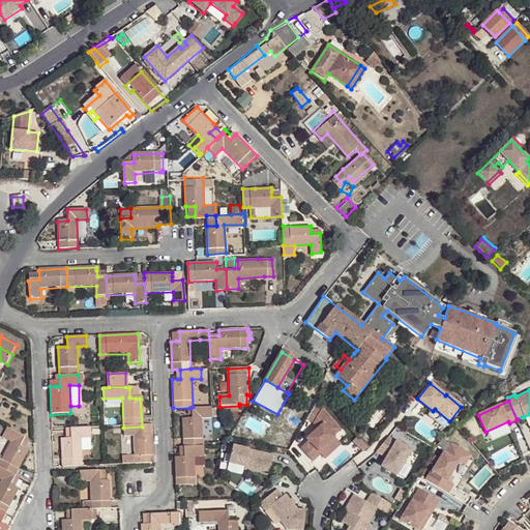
[(211,407),(193,407),(193,414),(193,418),(183,419),(184,447),(204,446),(203,419),(212,419),(211,407)]
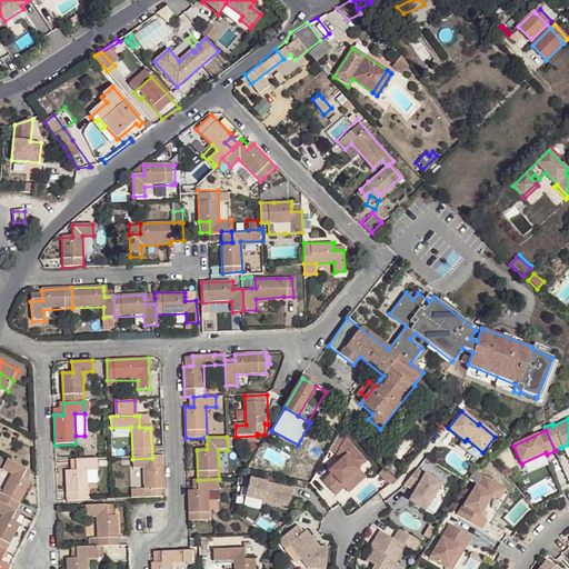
[(366,460),(345,438),(337,455),(341,459),(329,471),(331,472),(323,480),(336,495),(345,486),(342,483),(359,468),(358,467),(366,460)]
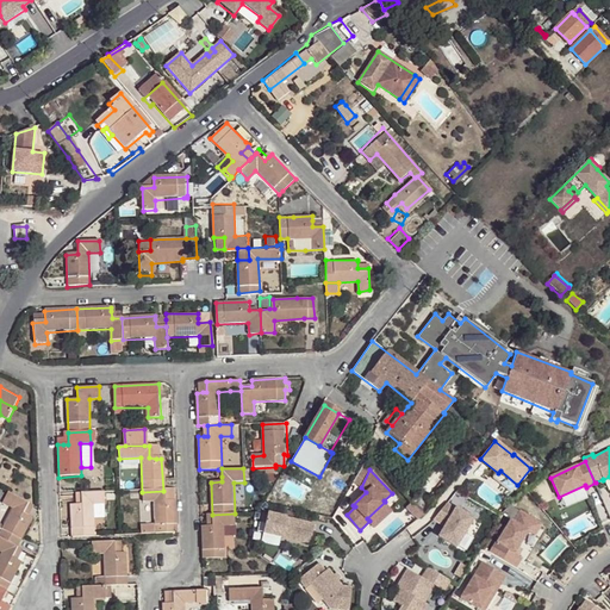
[(165,502),(163,491),(142,492),(142,503),(154,503),(155,534),(176,533),(174,500),(165,502)]
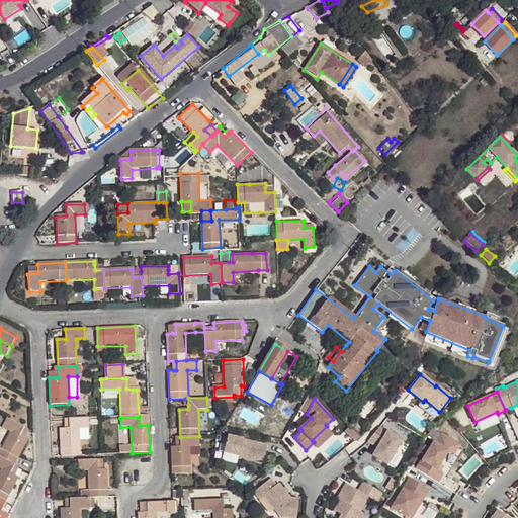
[(0,453),(0,455),(16,464),(29,441),(24,439),(21,437),(26,428),(9,419),(3,428),(11,433),(0,453)]
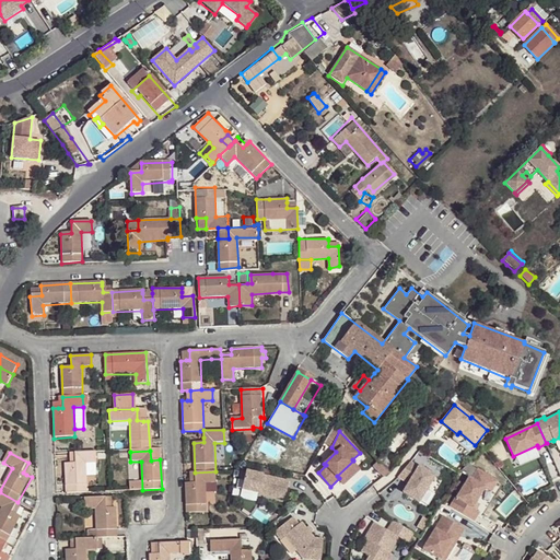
[(77,464),(72,464),(66,465),(66,494),(88,493),(85,463),(95,463),(95,453),(77,453),(77,464)]
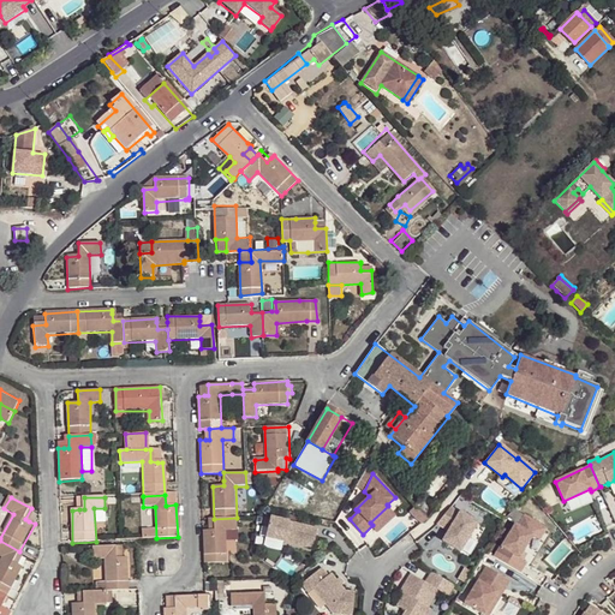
[(423,499),(416,505),(428,518),(435,511),(423,499)]
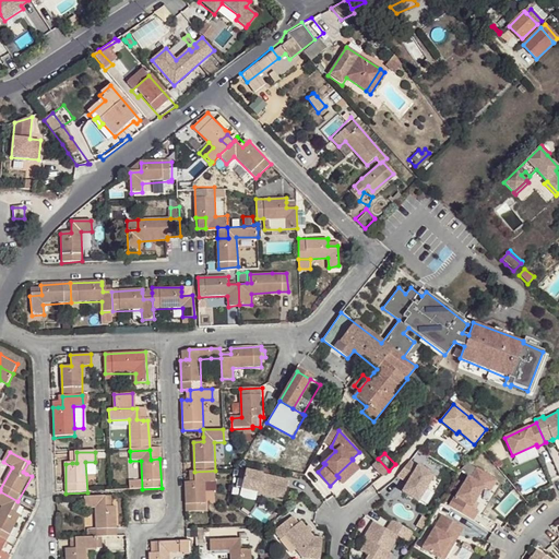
[(383,476),(389,471),(378,459),(372,464),(383,476)]
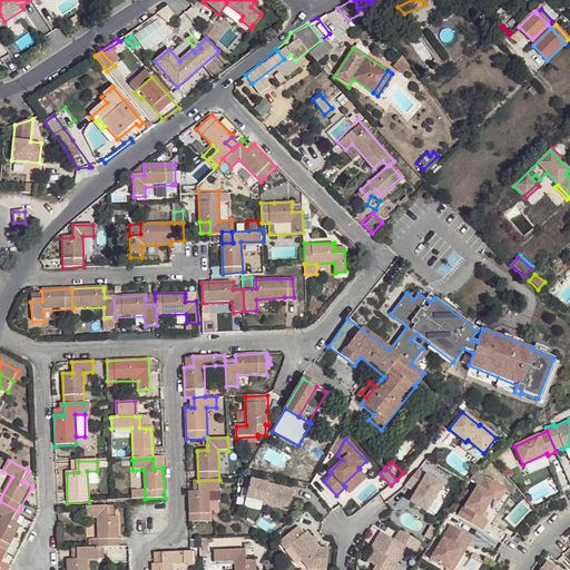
[(365,475),(360,469),(343,484),(345,487),(350,491),(365,475)]
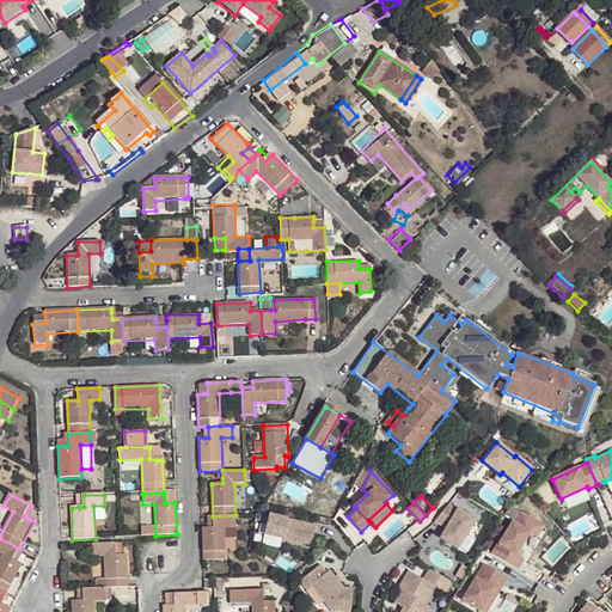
[(450,505),(435,521),(447,528),(442,537),(459,546),(475,520),(450,505)]
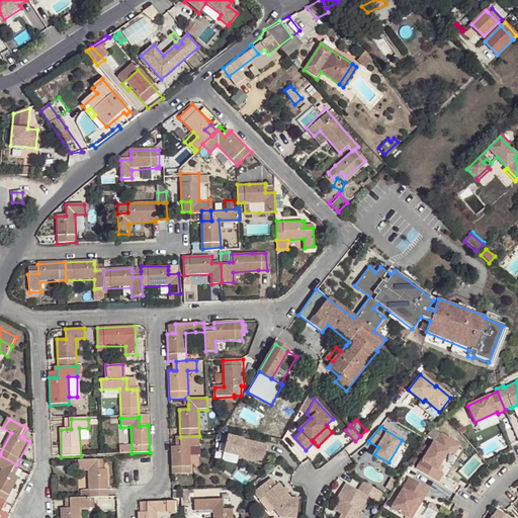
[(21,437),(24,439),(29,430),(26,428),(21,437)]
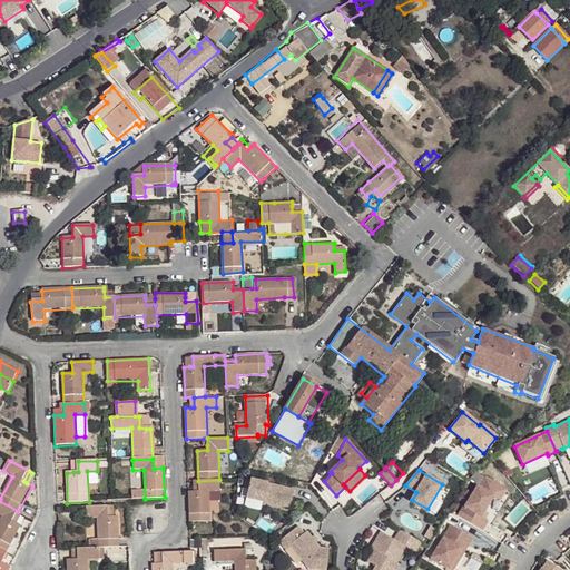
[(464,507),(458,517),(482,531),(489,521),(485,520),(481,518),(484,511),(493,497),(500,485),(487,478),(480,488),(478,487),(465,507),(464,507)]
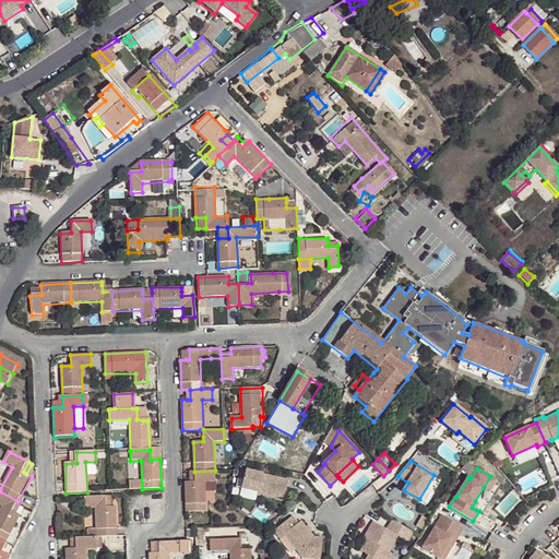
[(262,474),(246,470),(241,488),(257,491),(284,498),(288,479),(268,475),(268,477),(262,476),(262,474)]
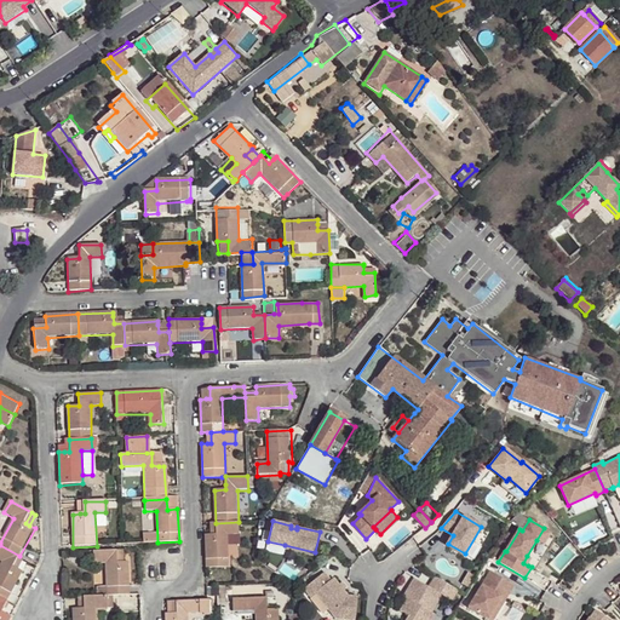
[(239,535),(239,522),(216,523),(216,534),(212,534),(204,534),(206,567),(229,567),(228,535),(239,535)]
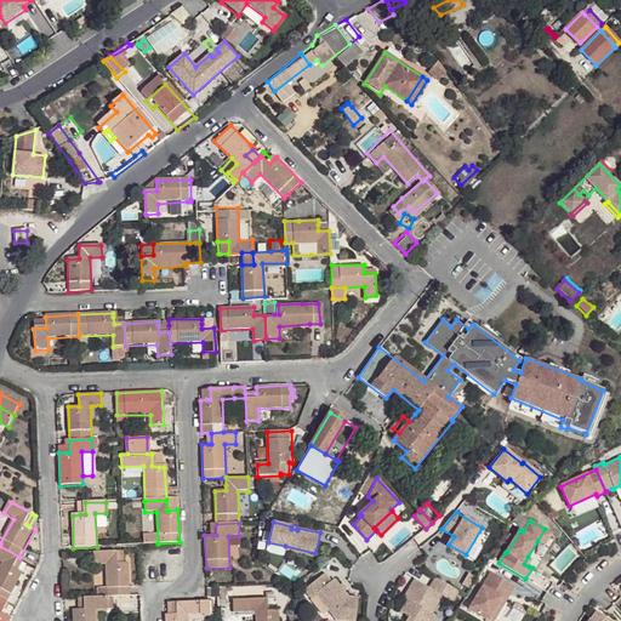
[(552,534),(545,529),(537,541),(545,545),(552,534)]
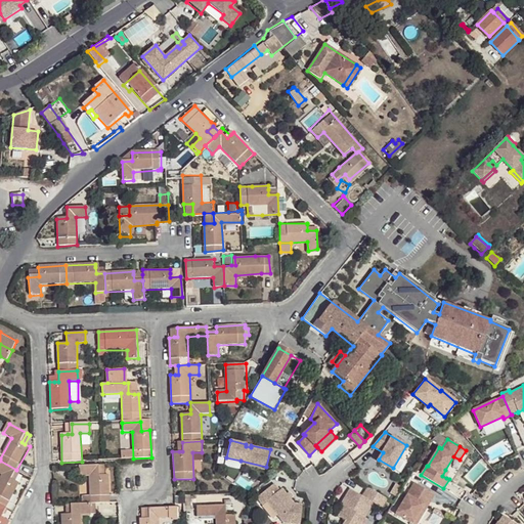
[(241,461),(226,457),(224,466),(239,469),(241,461)]
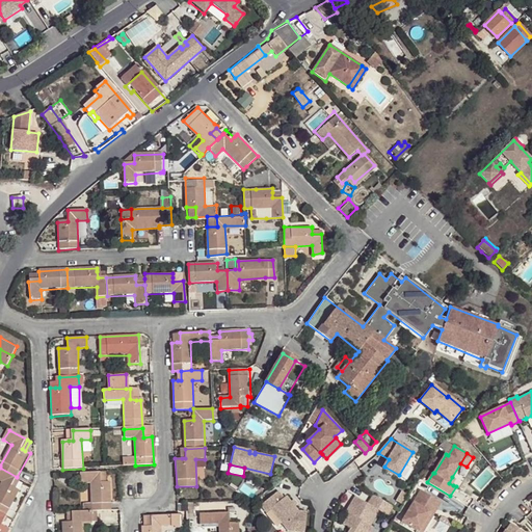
[(12,486),(17,477),(0,468),(0,480),(3,482),(0,487),(0,511),(6,515),(21,490),(17,488),(12,486)]
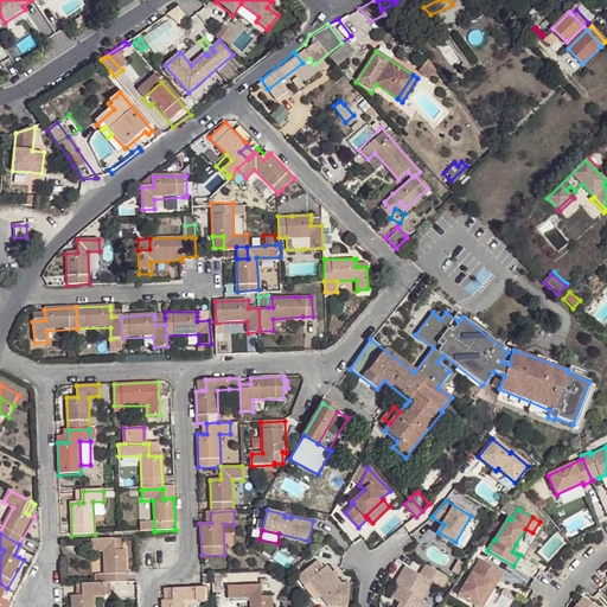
[(103,583),(113,583),(126,582),(125,550),(119,550),(113,551),(113,542),(113,540),(90,541),(90,553),(102,553),(103,573),(103,583)]
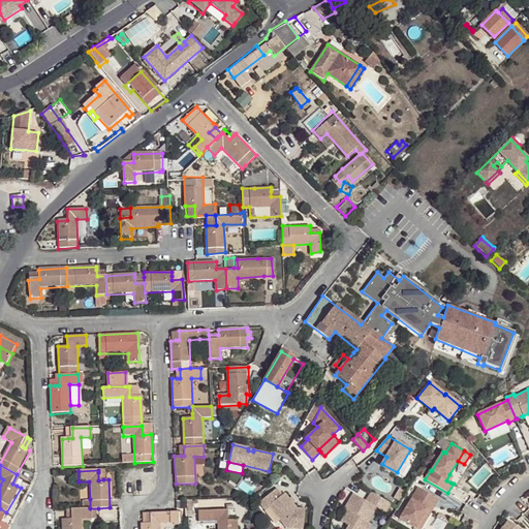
[(21,477),(17,474),(12,484),(17,486),(21,477)]
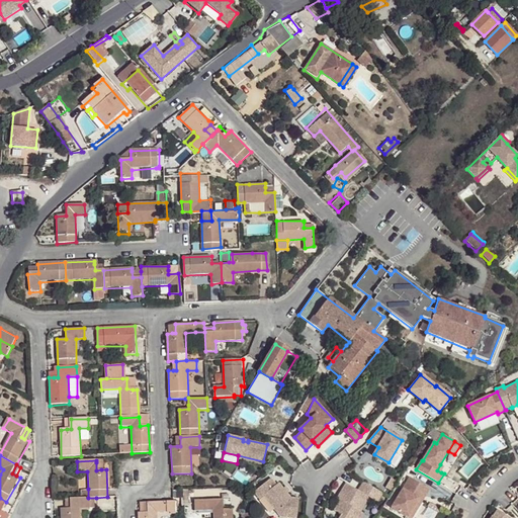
[(273,478),(256,491),(261,498),(264,495),(276,509),(281,516),(298,517),(300,498),(292,497),(288,492),(285,488),(280,482),(278,484),(273,478)]
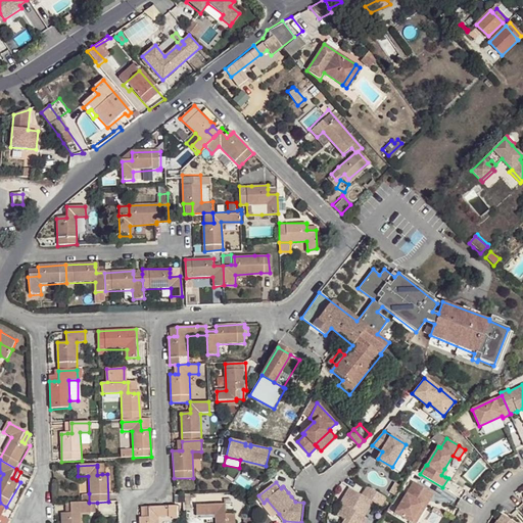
[(415,482),(396,513),(413,522),(423,504),(420,502),(423,497),(429,502),(434,493),(415,482)]
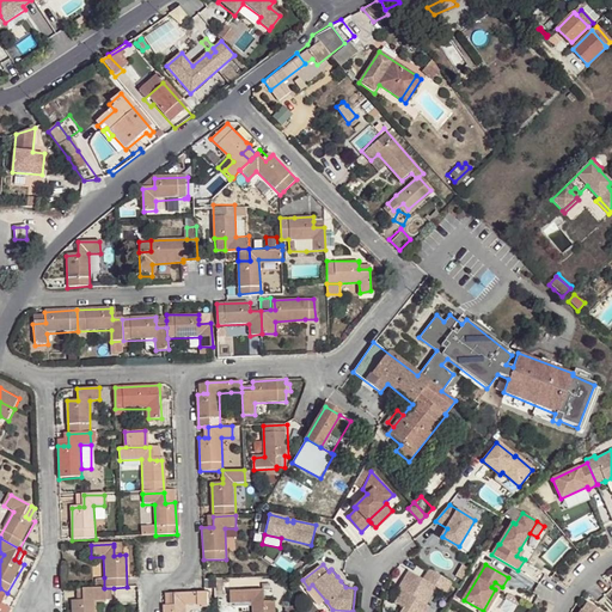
[(402,591),(395,603),(403,607),(399,611),(424,611),(428,606),(424,604),(435,587),(445,593),(451,582),(429,569),(422,580),(408,571),(402,581),(405,583),(402,591)]
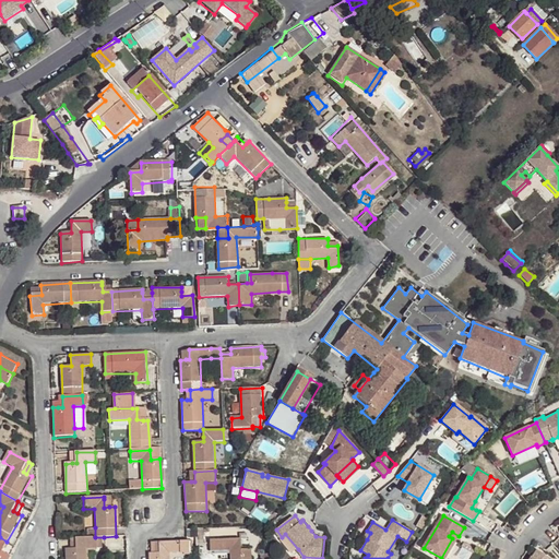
[(452,538),(441,558),(445,558),(459,536),(452,532),(449,536),(452,538)]
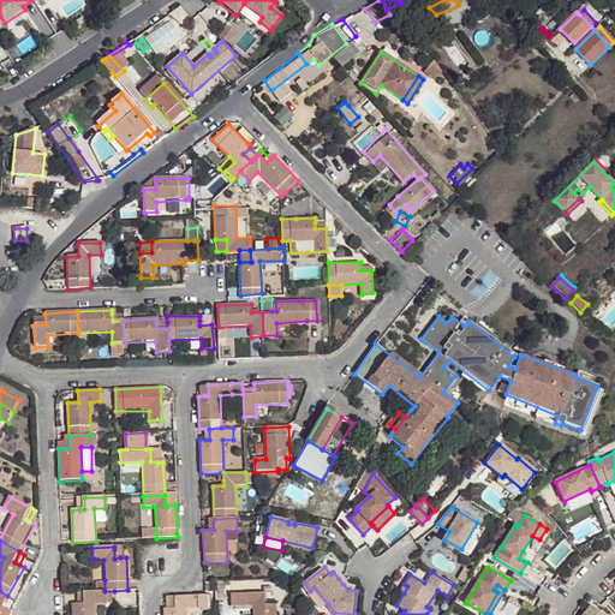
[(310,591),(308,592),(321,610),(328,604),(314,587),(310,591)]
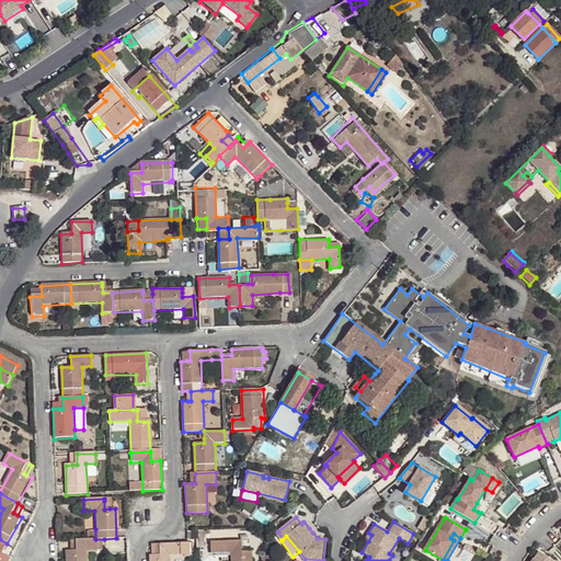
[(7,544),(0,539),(0,560),(10,560),(12,558),(3,553),(7,544)]
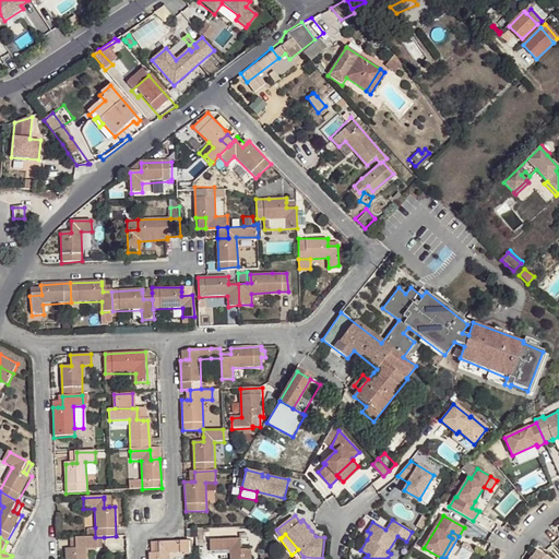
[(66,558),(86,558),(86,549),(104,548),(104,537),(95,537),(91,537),(74,538),(75,548),(70,549),(66,549),(66,558)]
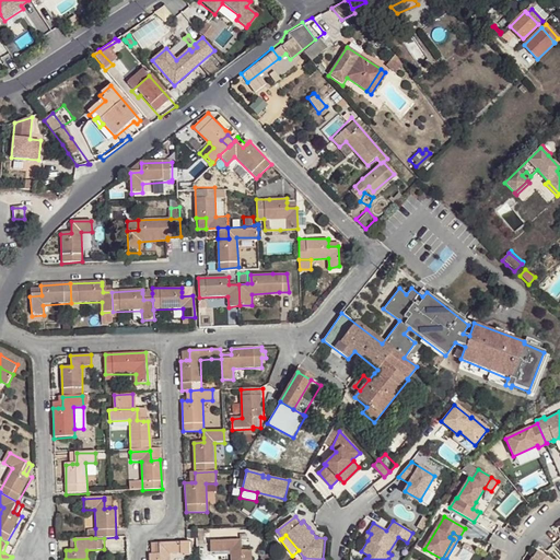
[(230,559),(251,559),(251,551),(242,551),(242,541),(210,541),(210,552),(230,552),(230,559)]
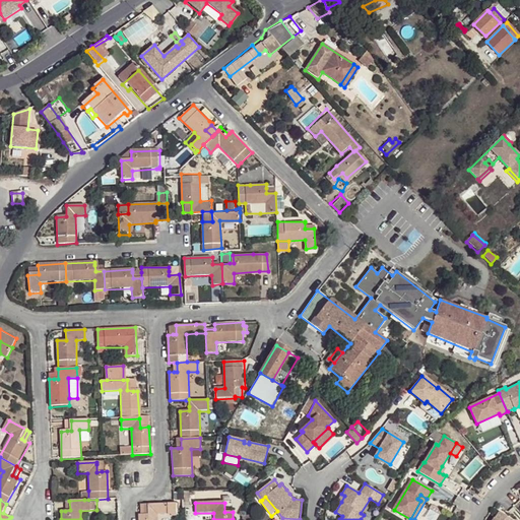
[(156,519),(156,516),(168,515),(167,504),(141,506),(141,515),(138,516),(138,519),(156,519)]
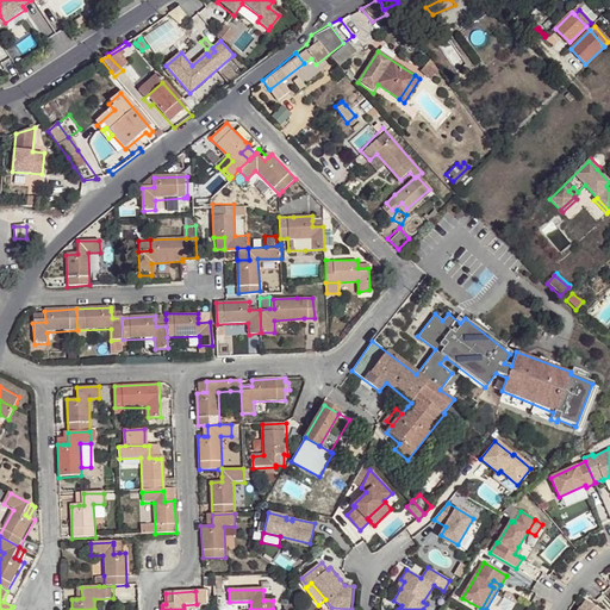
[(195,591),(197,604),(206,604),(205,591),(195,591)]
